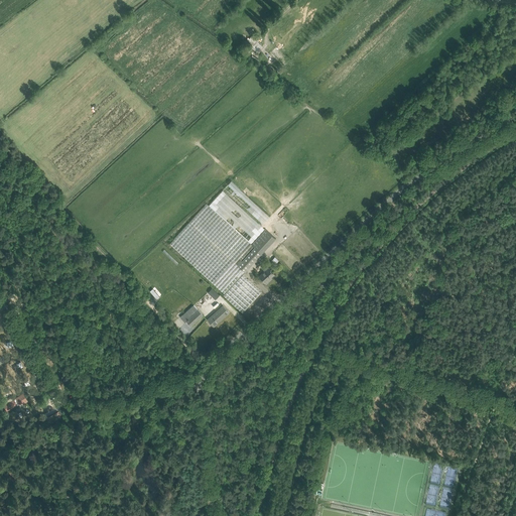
[(223,188),(209,204),(208,203),(170,243),(231,299),(230,300),(243,312),(262,291),(243,274),(277,238),(267,228),(266,229),(262,225),(271,216),(233,179),(224,188),(223,188)]
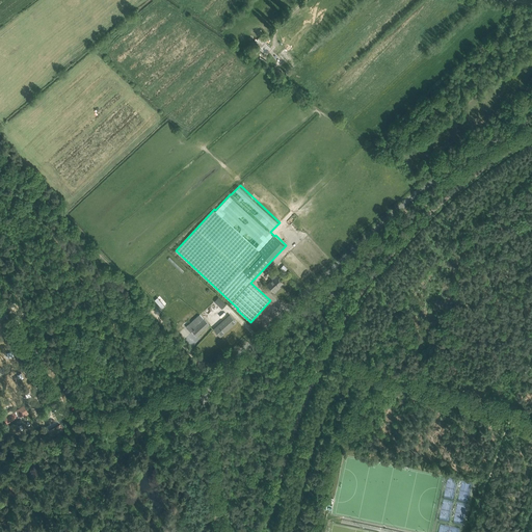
[(183,273),(185,271),(169,257),(167,259),(183,273)]
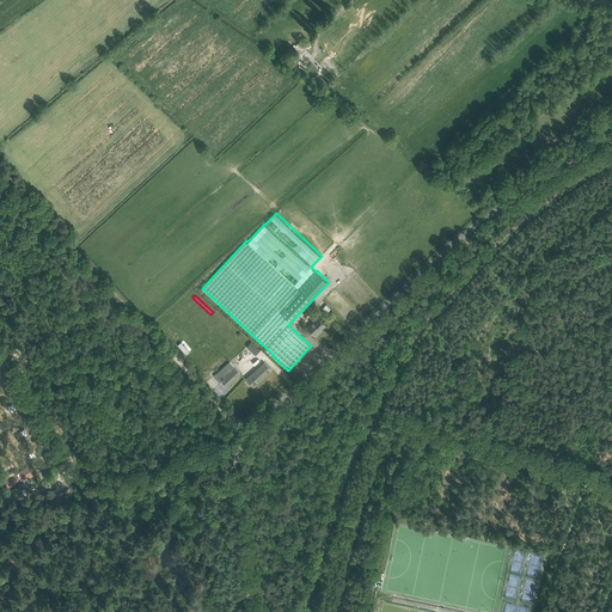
[(318,317),(307,328),(316,336),(319,334),(318,332),(325,325),(318,317)]
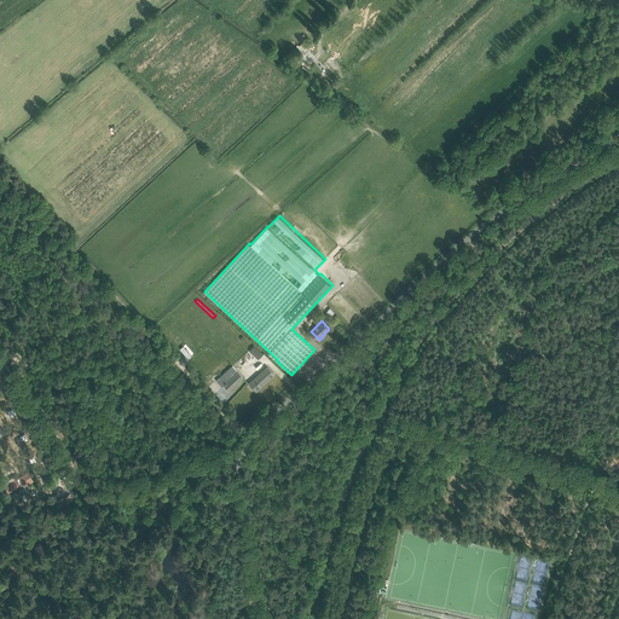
[(184,346),(180,350),(187,358),(189,358),(191,357),(191,356),(184,346)]
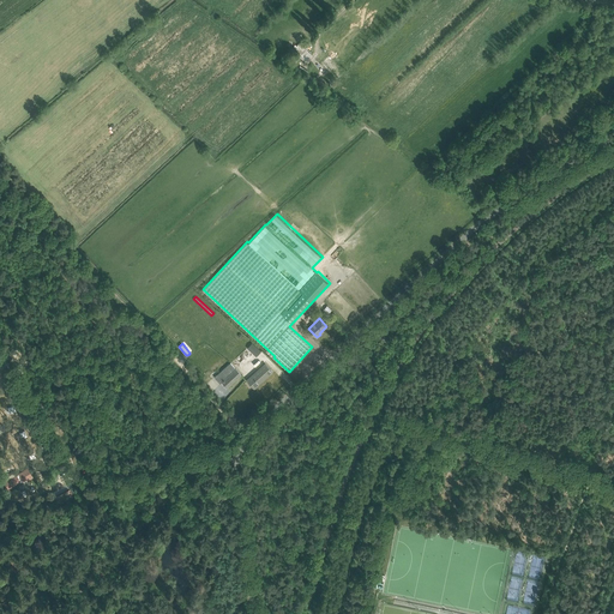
[(257,356),(262,351),(252,343),(247,348),(257,356)]
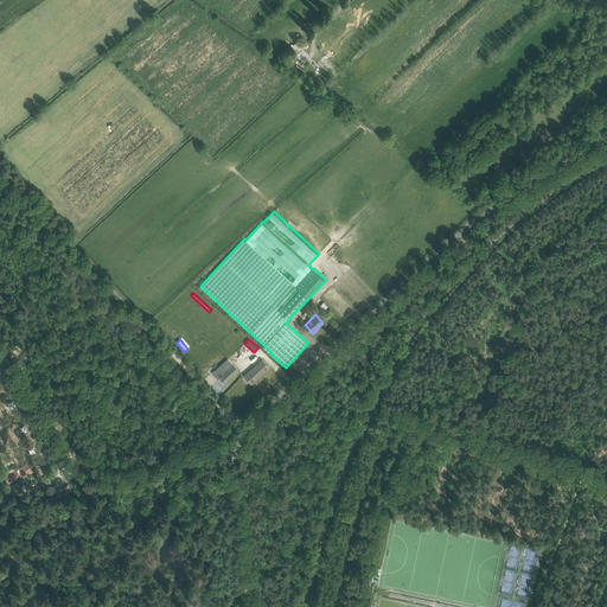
[(221,377),(224,383),(238,370),(228,358),(212,374),(218,379),(221,377)]
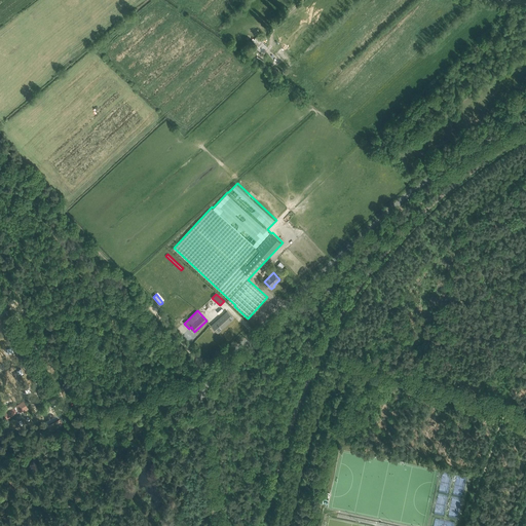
[(218,332),(233,318),(227,311),(212,326),(218,332)]
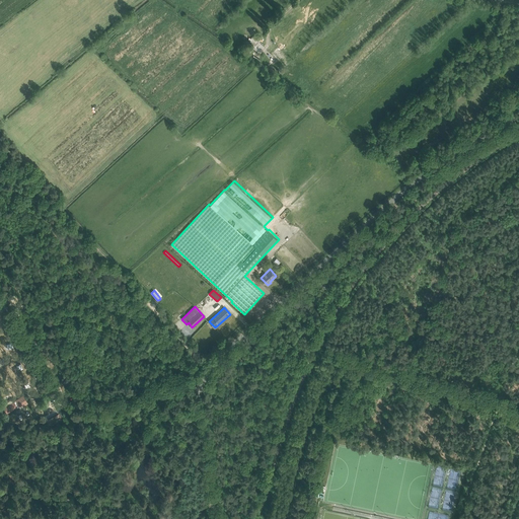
[(14,401),(3,408),(6,413),(17,406),(17,408),(19,406),(23,404),(23,405),(27,403),(23,396),(16,400),(16,401),(14,402),(14,401)]
